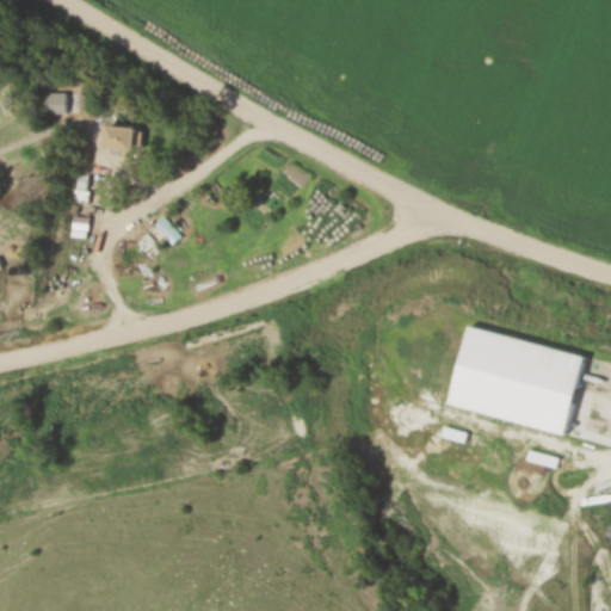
[(82,116),(82,94),(47,94),(47,116),(82,116)]
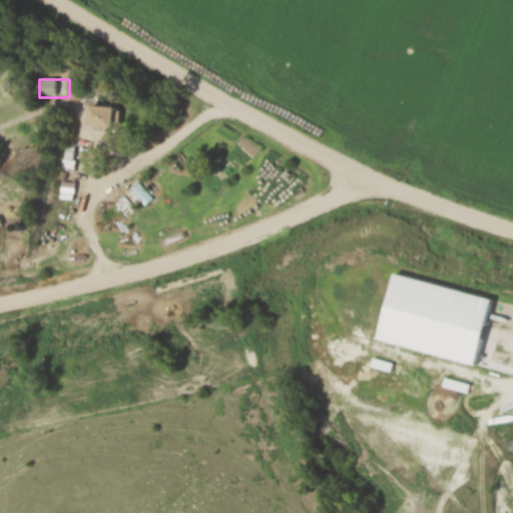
[(96,127),(124,127),(124,106),(96,106),(96,127)]
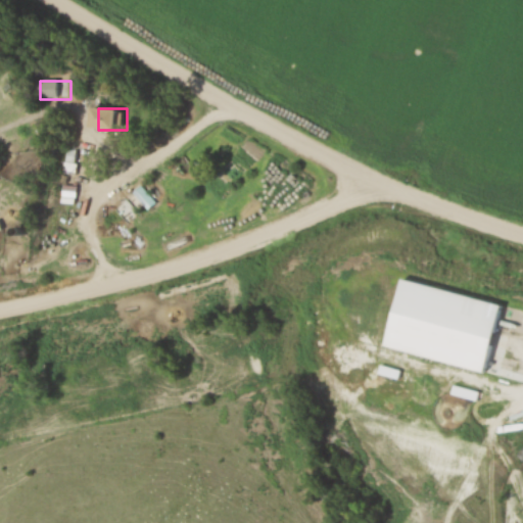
[(145,215),(156,205),(141,187),(130,195),(145,215)]
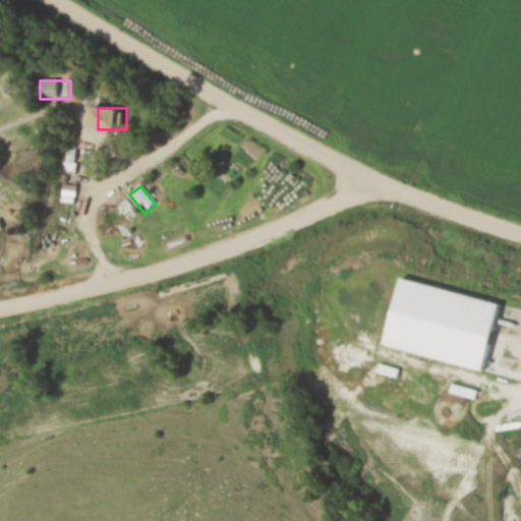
[(127,221),(136,213),(125,199),(115,208),(127,221)]
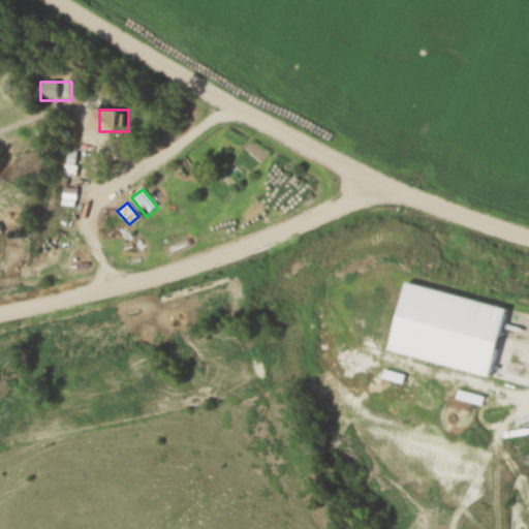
[(0,223),(0,236),(22,227),(18,217),(0,223)]
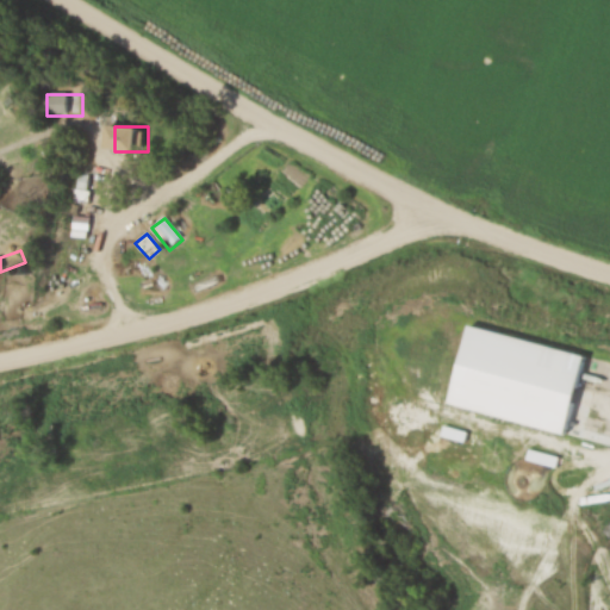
[(546,354),(592,355),(592,336),(546,336),(546,354)]
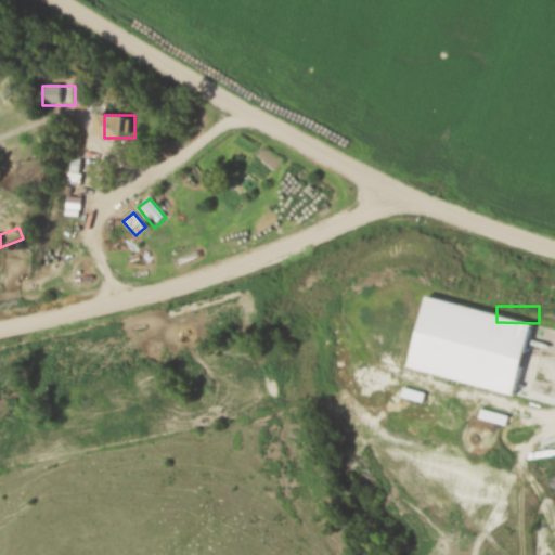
[(537,399),(508,398),(507,435),(536,435),(537,399)]
